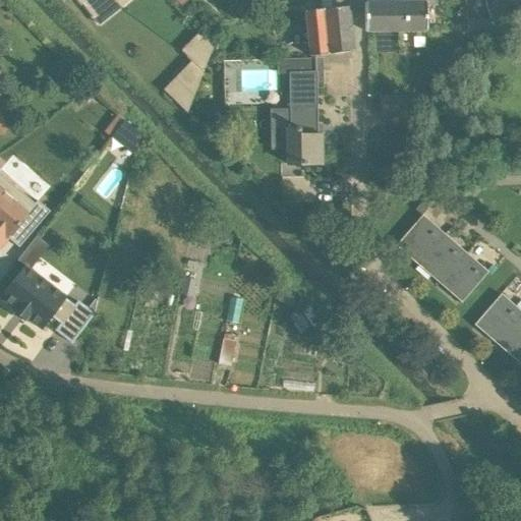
[(99,0),(88,10),(97,21),(118,4),(114,0),(99,0)]
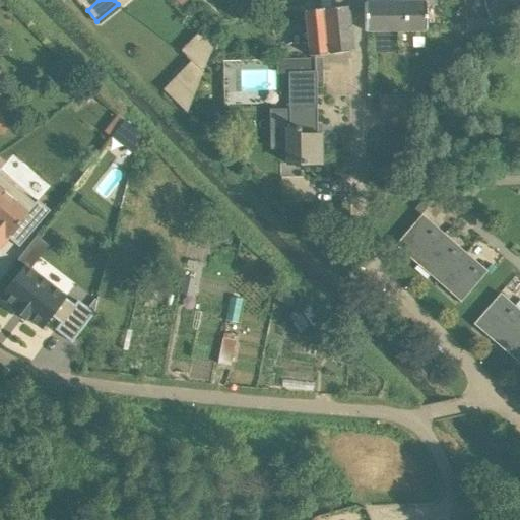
[(351,54),(346,0),(319,0),(320,11),(305,12),(309,58),(351,54)]
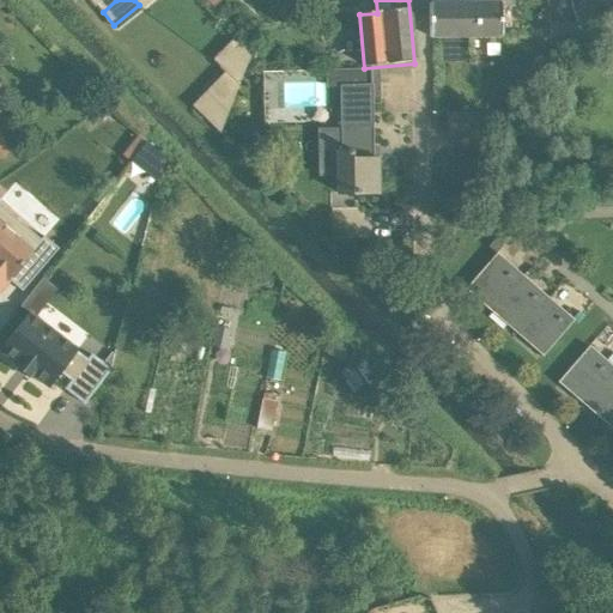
[(429,38),(434,38),(502,37),(501,7),(514,7),(514,0),(468,0),(469,2),(429,2),(429,38)]
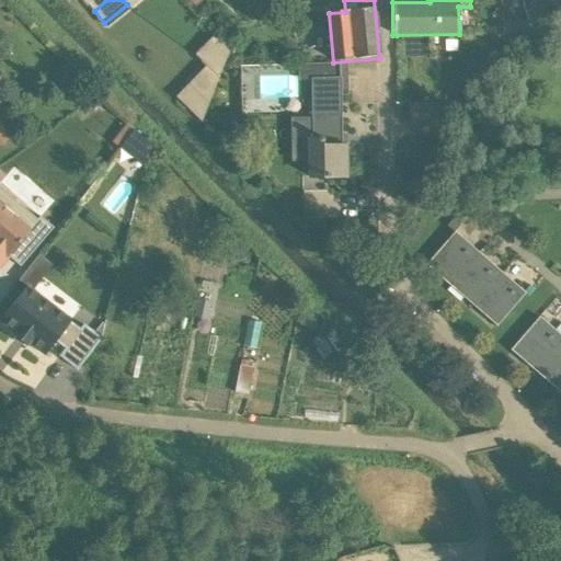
[(529,41),(529,38),(529,21),(502,21),(502,39),(529,41)]
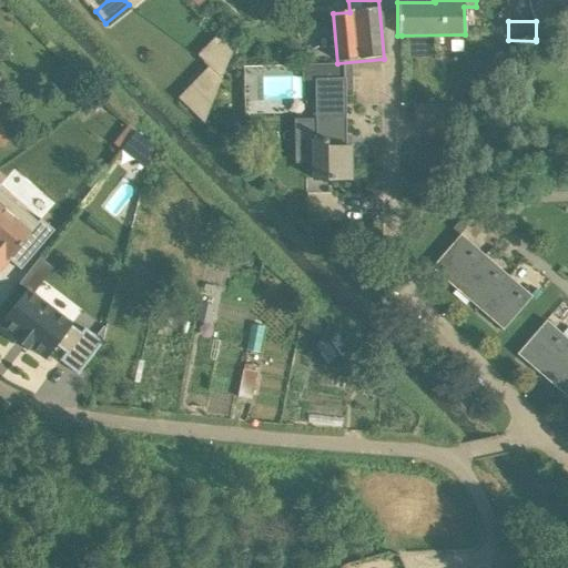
[(196,67),(220,74),(230,49),(205,40),(196,67)]
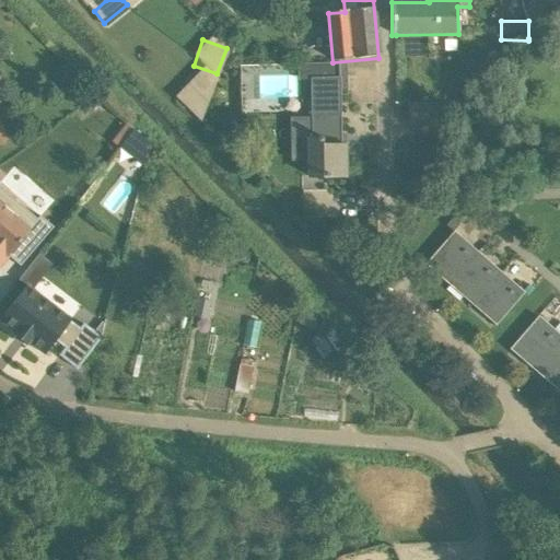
[(298,65),(298,77),(298,80),(310,80),(312,138),(305,138),(306,177),(346,177),(346,146),(342,146),(341,96),(350,96),(349,62),(298,65)]
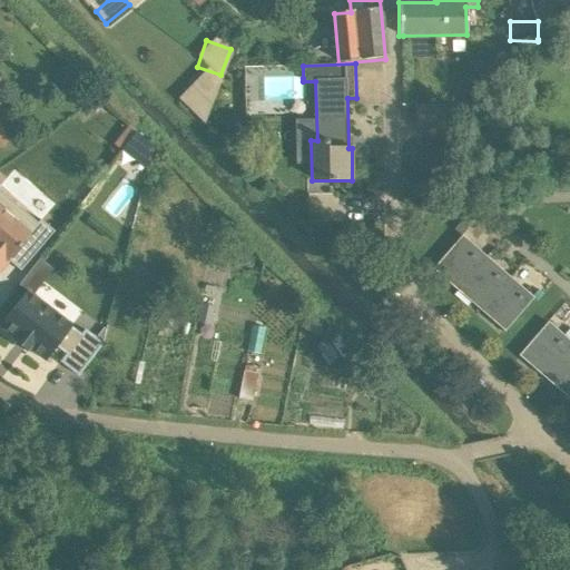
[(192,87),(178,99),(204,125),(212,106),(192,87)]
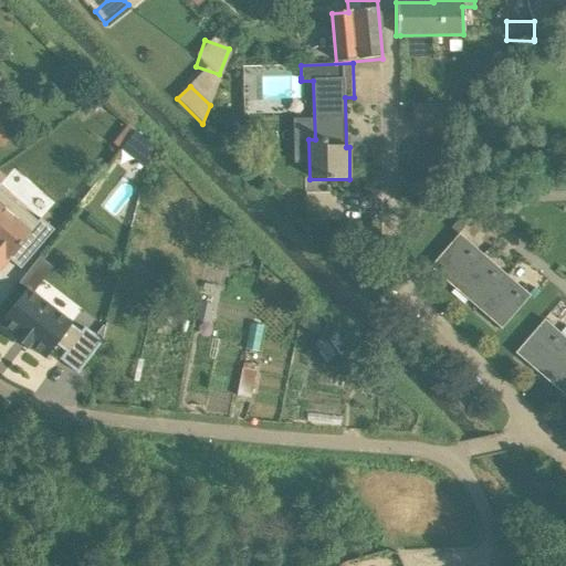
[(0,146),(22,129),(18,125),(13,128),(1,113),(0,114),(0,103),(2,102),(0,98),(0,146)]
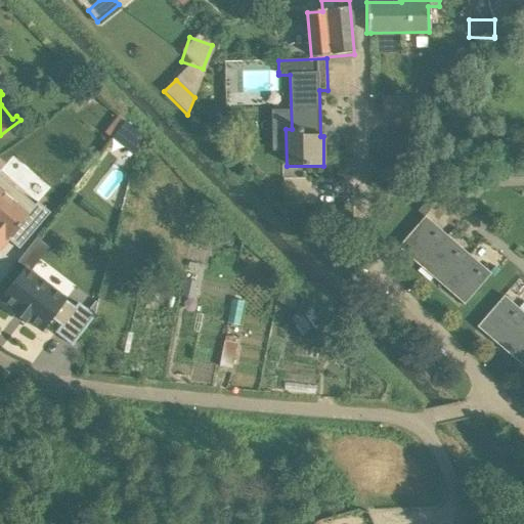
[(385,108),(407,107),(406,97),(385,97),(385,108)]
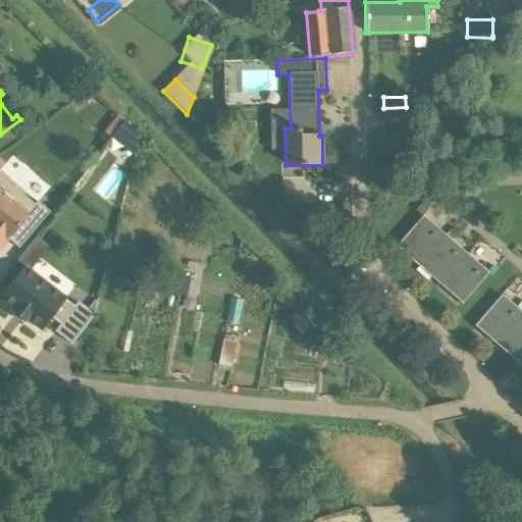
[(206,115),(206,117),(207,119),(207,120),(208,121),(209,122),(210,123),(212,124),(214,124),(216,124),(218,124),(219,124),(221,123),(222,122),(223,120),(224,119),(225,118),(225,116),(225,115),(225,114),(224,112),(224,110),(223,109),(222,108),(221,107),(219,106),(217,105),(216,105),(214,105),(212,106),(211,106),(210,107),(208,108),(208,109),(207,111),(206,112),(206,113),(206,115)]
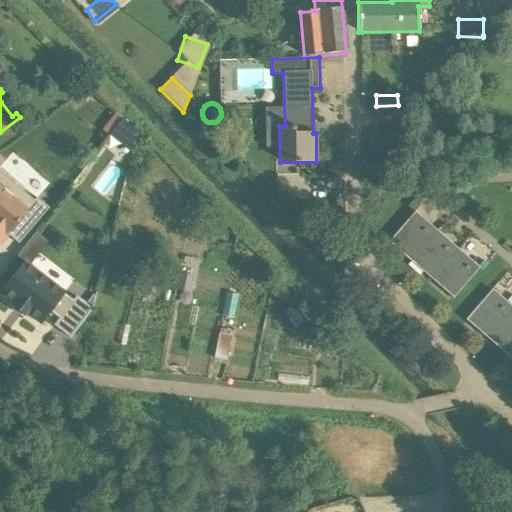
[(102,130),(109,136),(112,133),(122,119),(116,113),(102,130)]
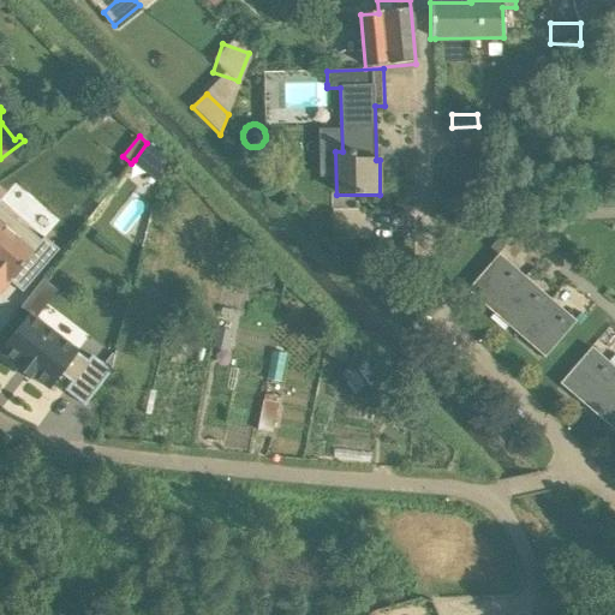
[(147,143),(135,160),(147,168),(148,168),(162,179),(166,162),(147,143)]
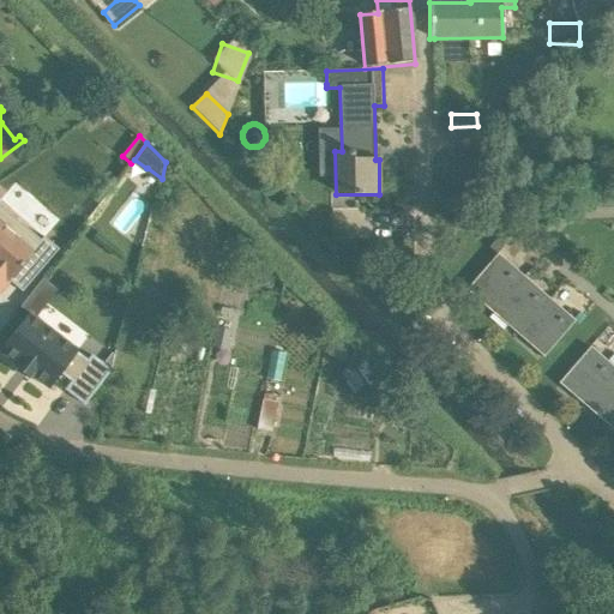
[(0,203),(0,292),(8,282),(22,293),(59,250),(43,238),(42,239),(0,203)]
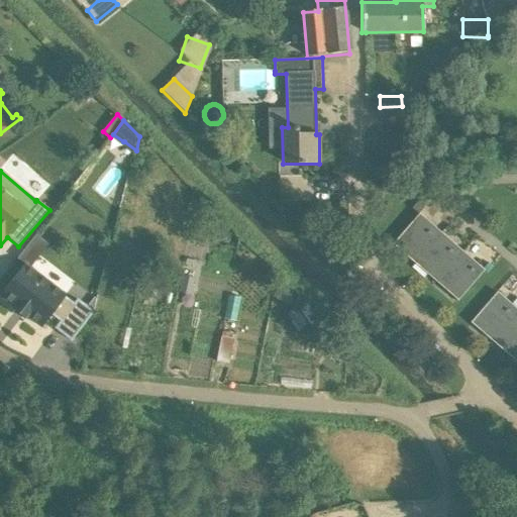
[(412,209),(418,214),(424,208),(417,202),(412,209)]
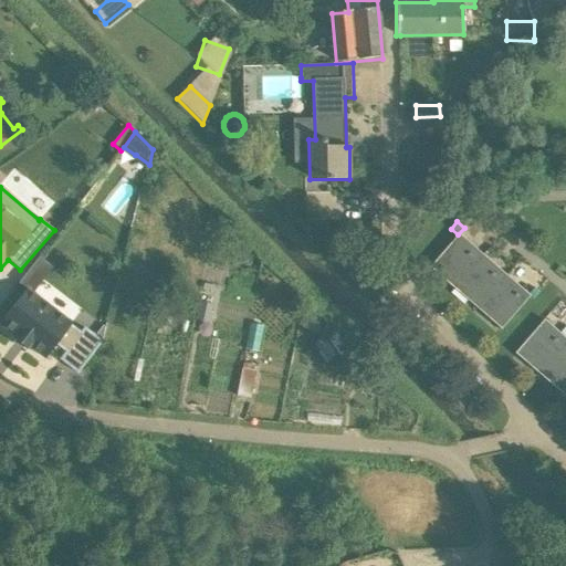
[(459,234),(430,266),(454,289),(483,255),(459,234)]
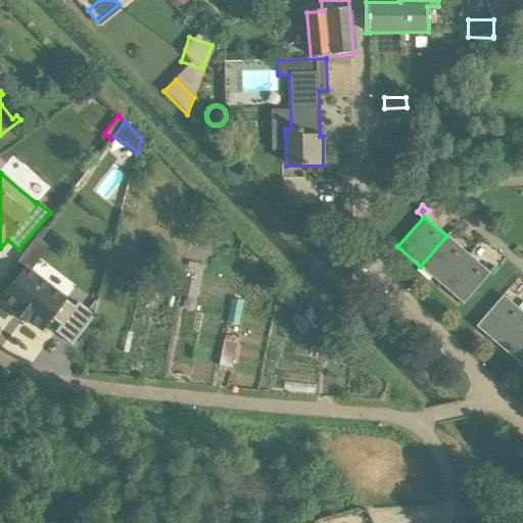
[(420,267),(440,284),(467,254),(446,236),(420,267)]
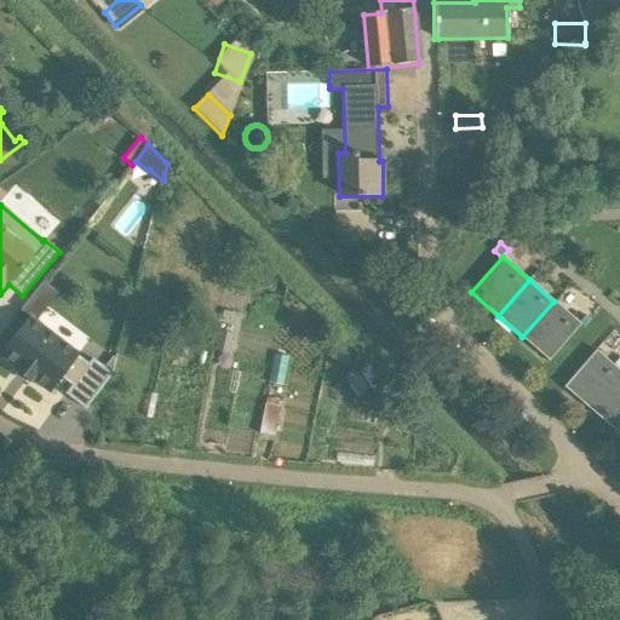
[(522,337),(549,361),(580,325),(554,302),(522,337)]
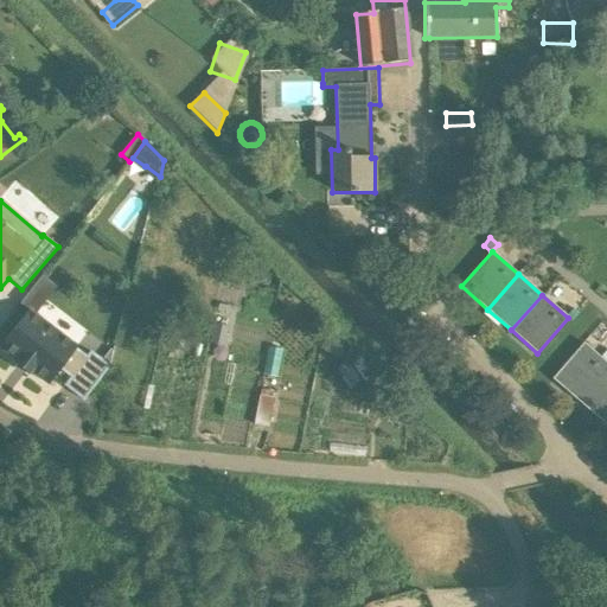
[(81,344),(31,306),(0,347),(18,360),(14,364),(29,375),(31,371),(50,384),(61,370),(70,378),(63,387),(84,402),(110,366),(90,351),(84,359),(74,352),(81,344)]
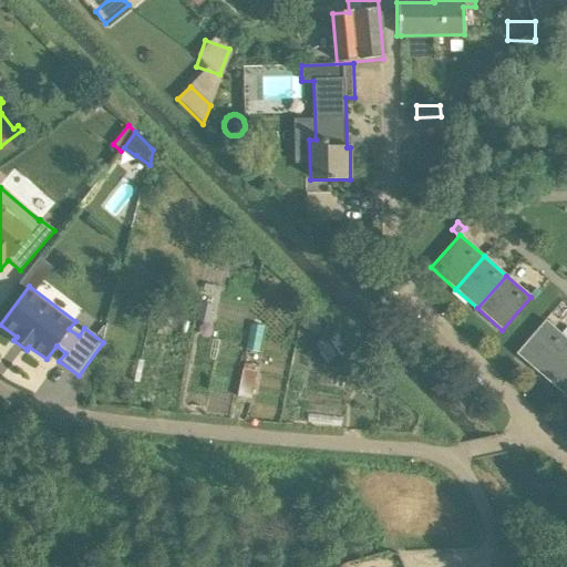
[(213,306),(200,302),(196,320),(209,323),(213,306)]
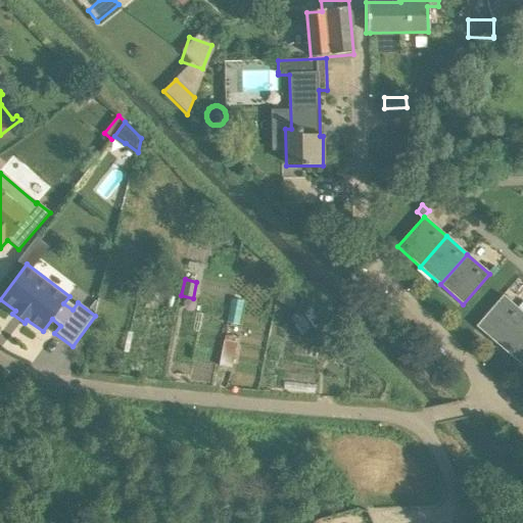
[(164,290),(145,285),(143,297),(162,301),(164,290)]
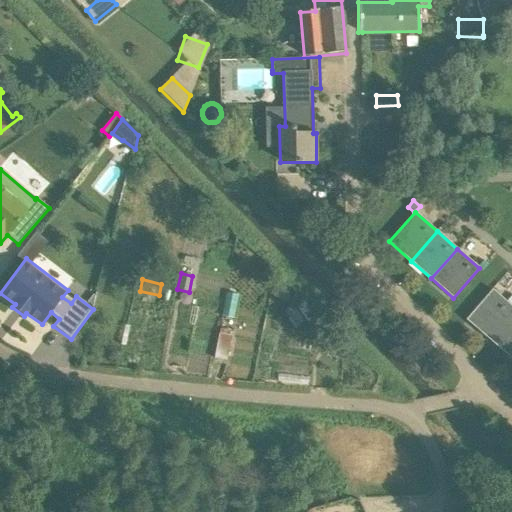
[(466,319),(489,339),(511,312),(511,307),(492,290),(466,319)]
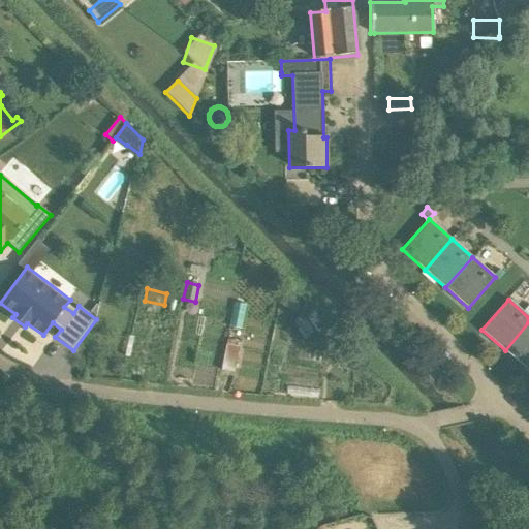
[(528,322),(505,350),(526,368),(528,365),(528,322)]
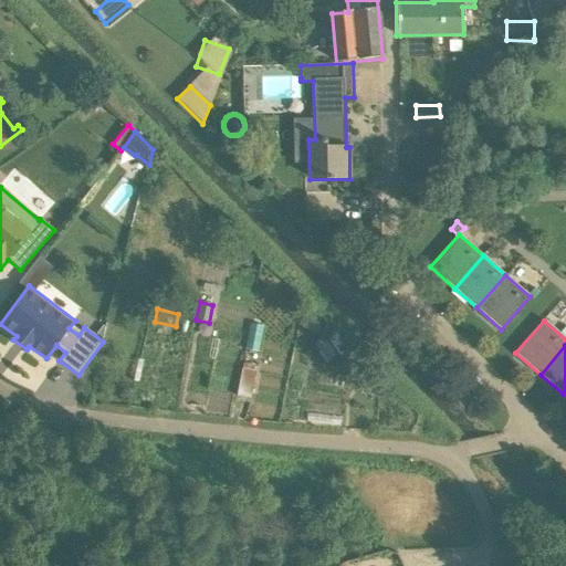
[(242,370),(237,397),(251,399),(255,373),(242,370)]
